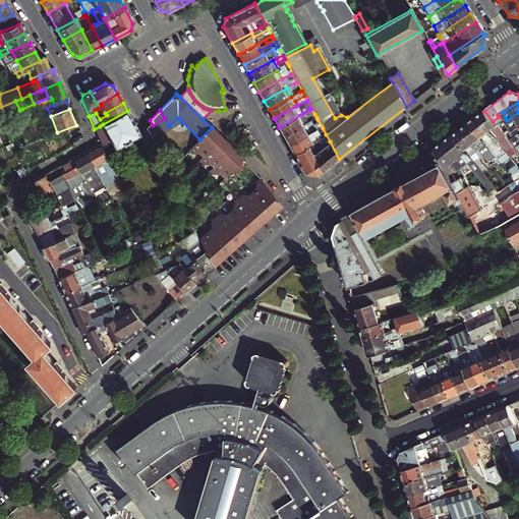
[(139,134),(127,111),(103,124),(112,140),(108,142),(100,126),(94,129),(101,143),(99,146),(107,160),(109,159),(110,159),(108,155),(107,152),(139,134)]
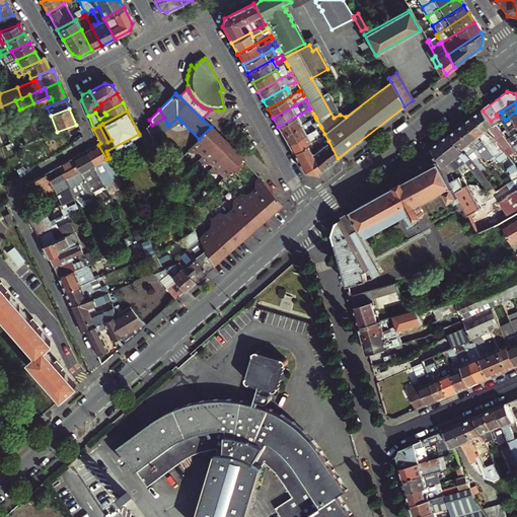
[(504,138),(501,134),(497,129),(495,126),(493,124),(491,121),(483,111),(474,117),(498,146),(506,140),(504,138)]
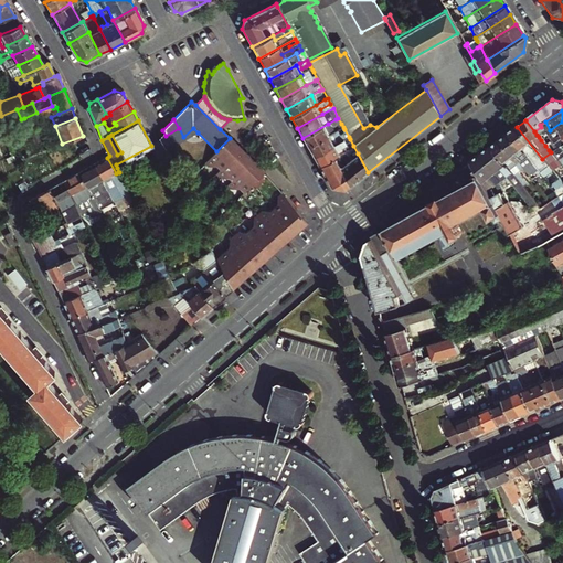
[(555,139),(562,134),(562,121),(550,130),(555,139)]
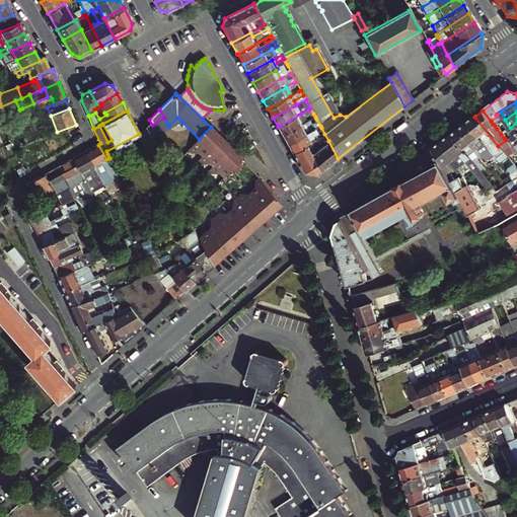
[(35,118),(33,114),(33,113),(24,116),(27,121),(35,118)]
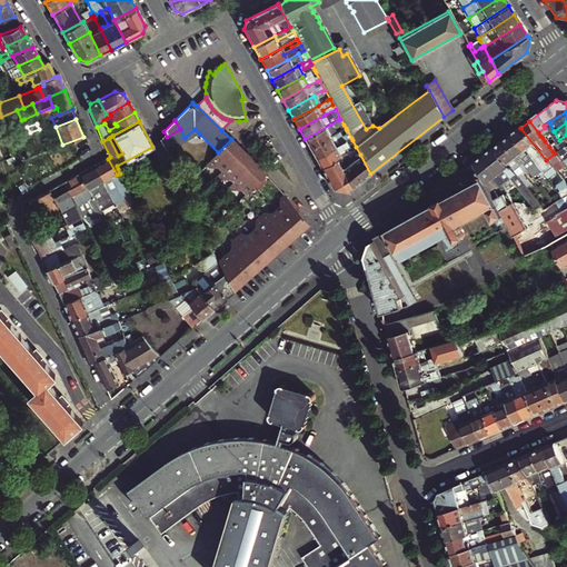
[(332,130),(330,125),(305,139),(309,148),(329,138),(327,133),(332,130)]
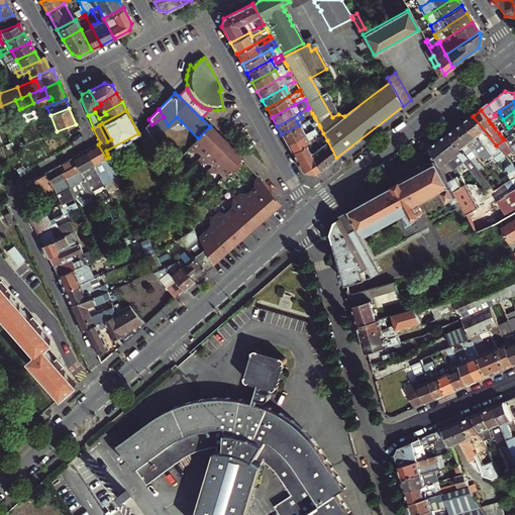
[(39,120),(40,123),(41,125),(50,122),(47,116),(39,120)]
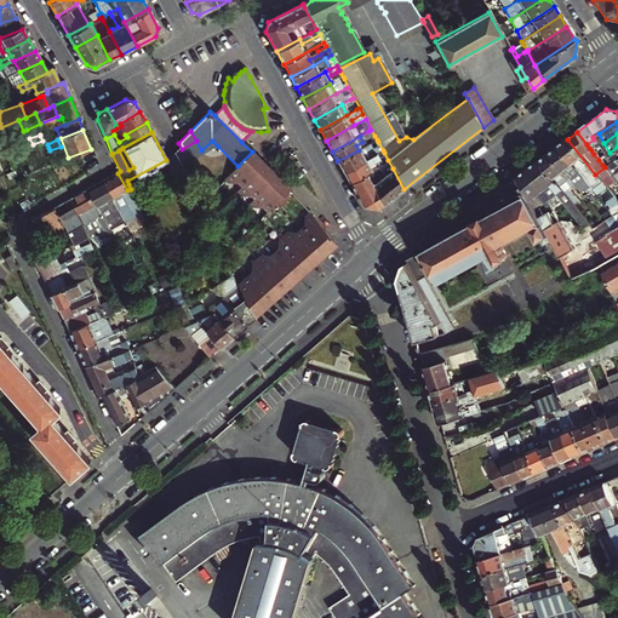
[(567,139),(559,147),(585,182),(587,183),(593,178),(594,181),(598,178),(595,175),(567,139)]
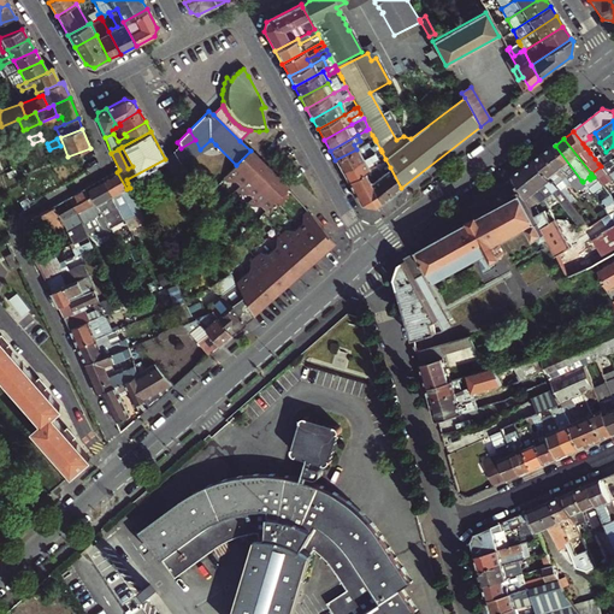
[(188,160),(200,153),(199,151),(200,149),(195,140),(181,148),(188,160)]
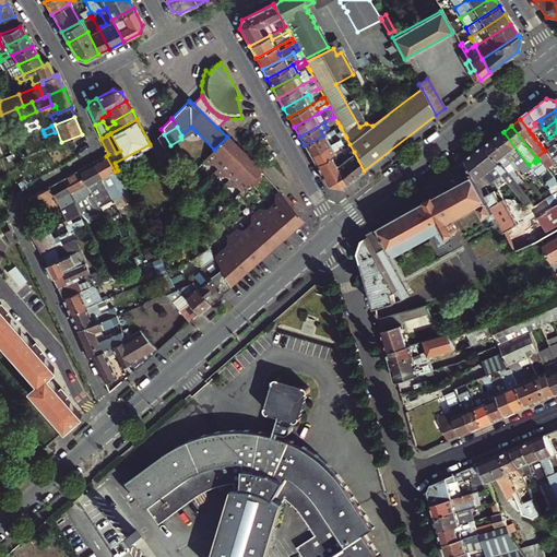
[(182,138),(196,131),(191,127),(181,135),(182,138)]
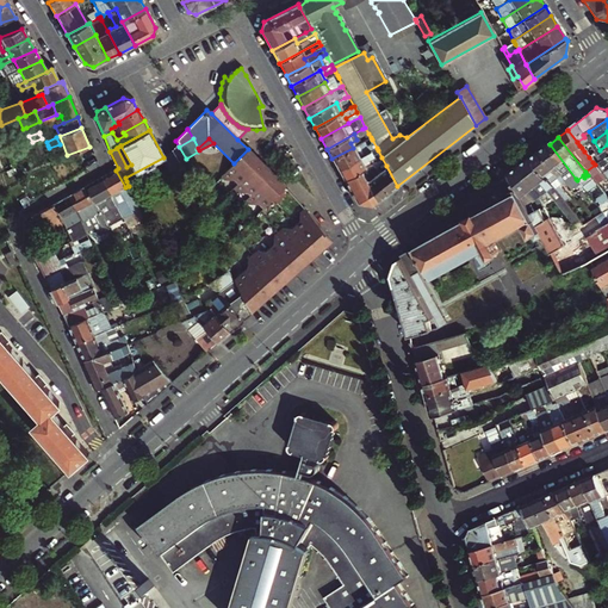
[(377,148),(372,140),(370,142),(363,146),(366,154),(374,149),(377,148)]
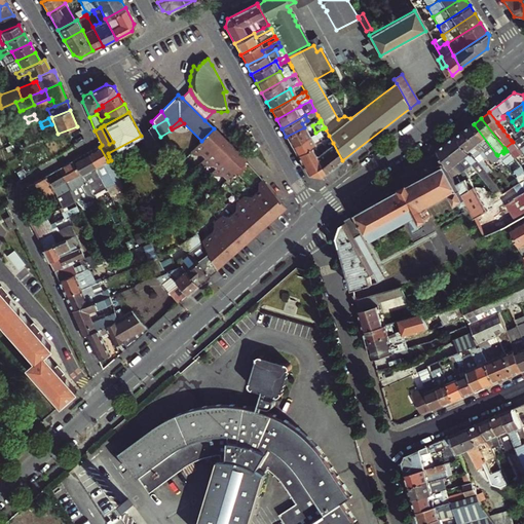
[(291,146),(315,133),(312,125),(311,123),(304,127),(286,137),(291,146)]
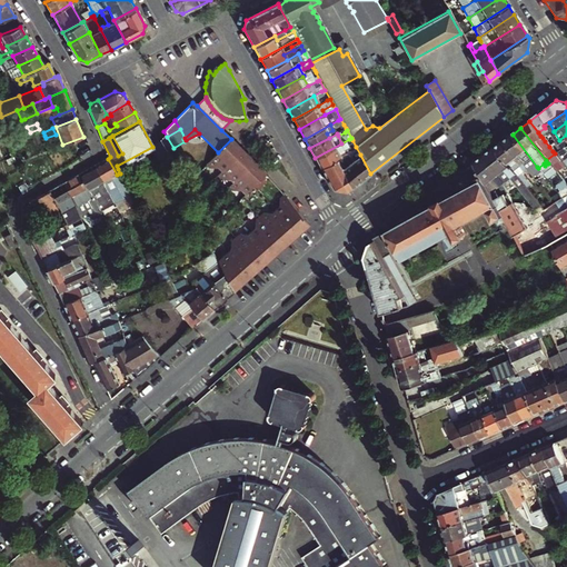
[(504,141),(526,171),(530,177),(534,175),(531,171),(537,167),(513,135),(504,141)]
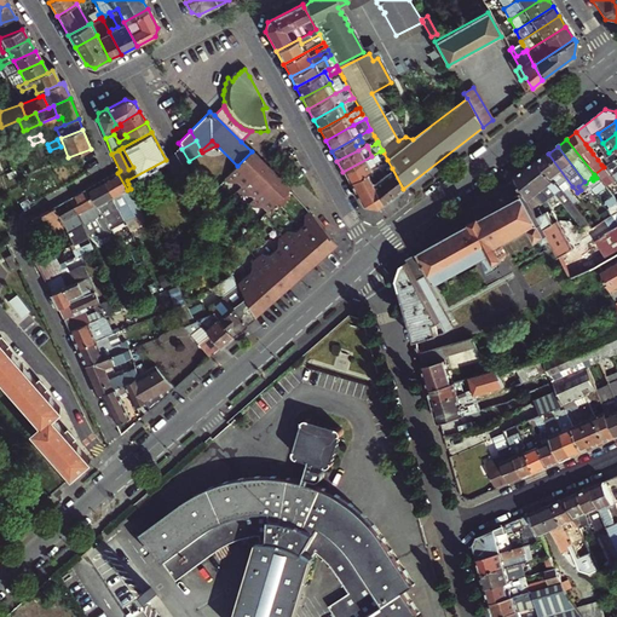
[(189,161),(182,149),(174,154),(180,166),(189,161)]
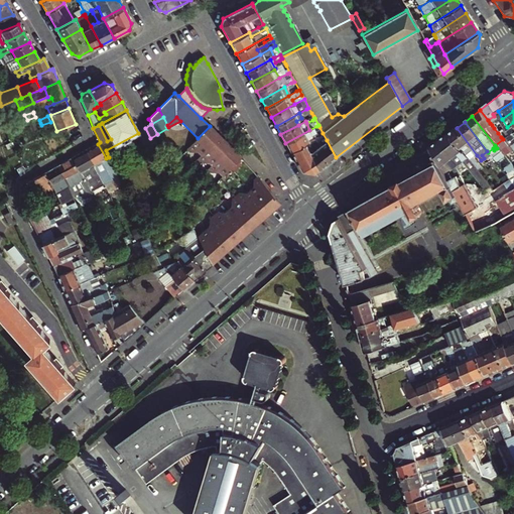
[(222,177),(241,158),(242,157),(210,126),(198,138),(185,150),(188,154),(197,153),(200,156),(196,160),(200,164),(208,164),(211,167),(207,171),(210,174),(218,174),(222,177)]
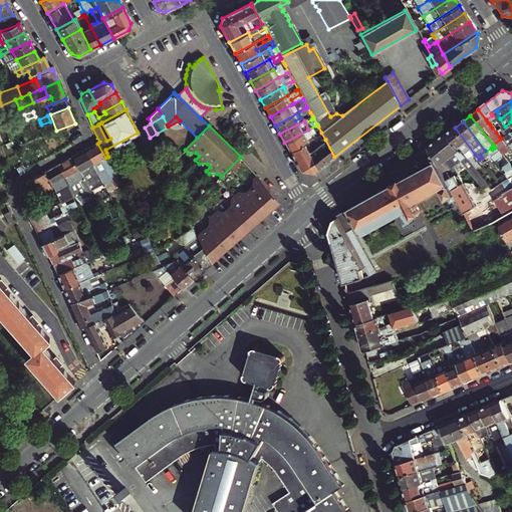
[(471,159),(475,155),(455,128),(447,134),(475,171),(478,169),(471,159)]
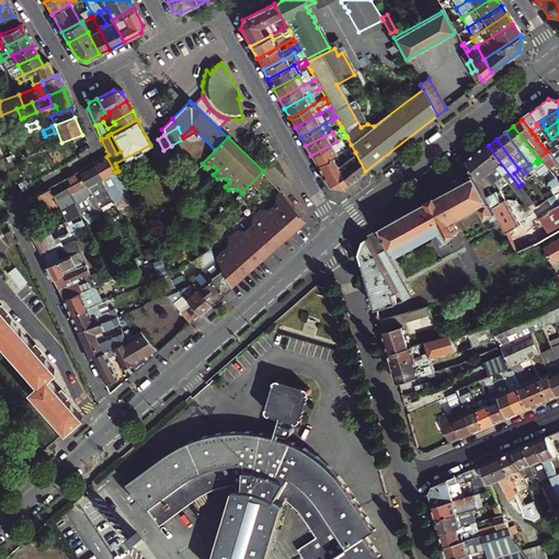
[(342,150),(337,141),(310,156),(316,164),(330,157),(337,153),(338,152),(341,151),(342,150)]
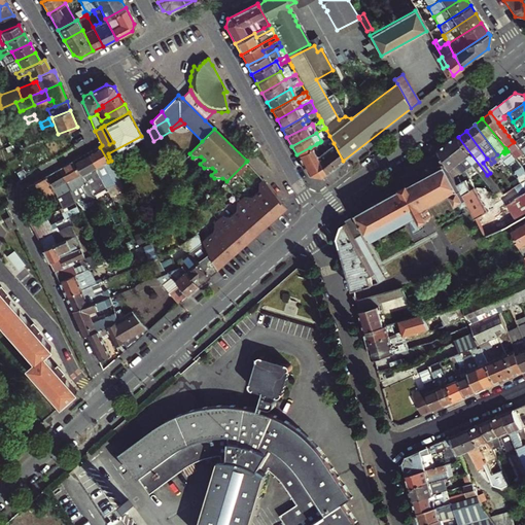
[(498,189),(487,175),(458,137),(448,145),(466,170),(471,166),(496,198),(501,195),(498,189)]
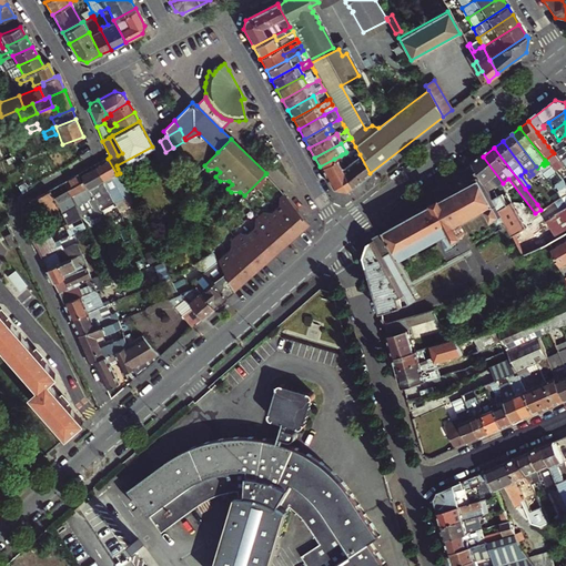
[(370,173),(360,154),(355,158),(350,161),(351,163),(361,180),(370,173)]
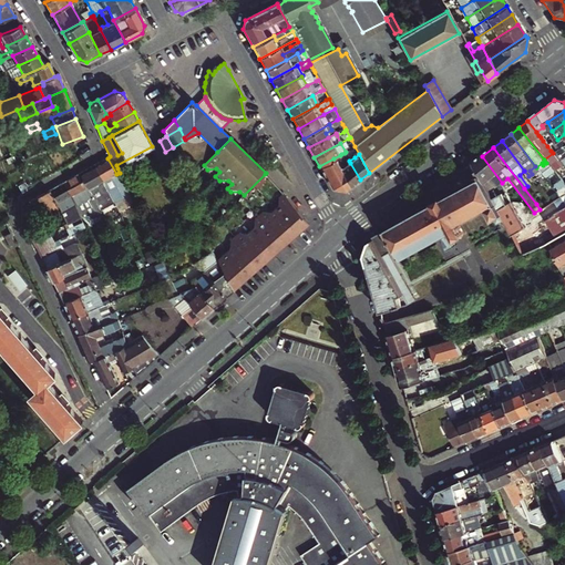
[(340,155),(334,158),(350,187),(360,180),(350,163),(346,165),(342,158),(340,155)]
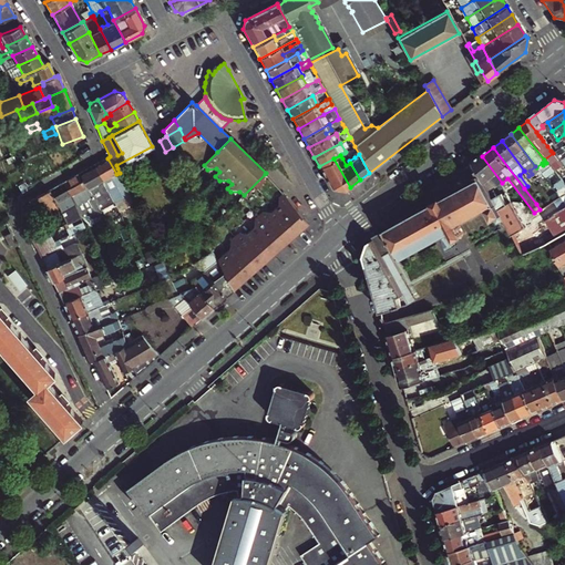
[(472,163),(481,180),(496,211),(504,206),(500,197),(500,196),(494,199),(491,193),(504,185),(502,183),(482,156),(472,163)]
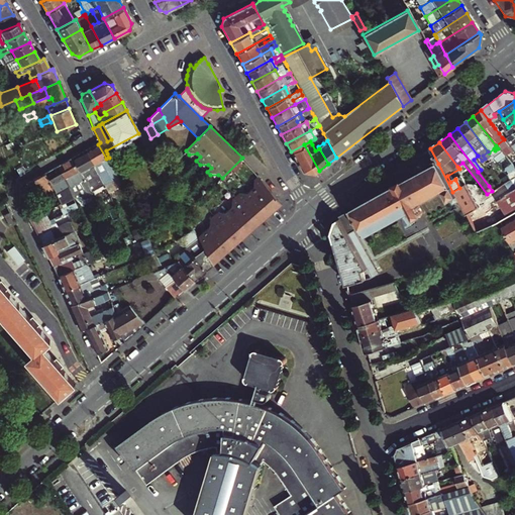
[(106,159),(98,144),(82,153),(90,169),(98,184),(104,181),(101,176),(105,174),(109,181),(110,181),(111,183),(118,180),(108,158),(106,159)]
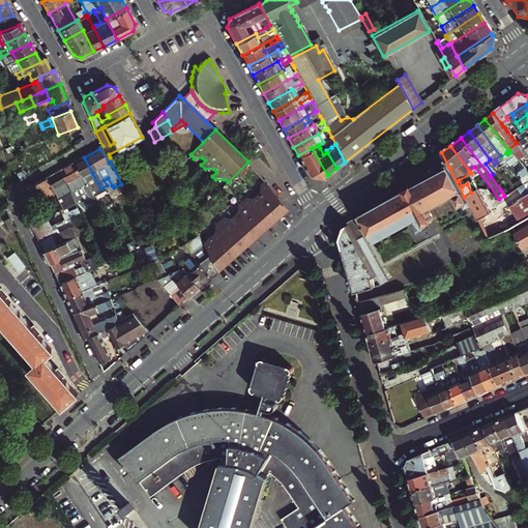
[(322,179),(327,175),(312,148),(298,155),(310,176),(322,179)]
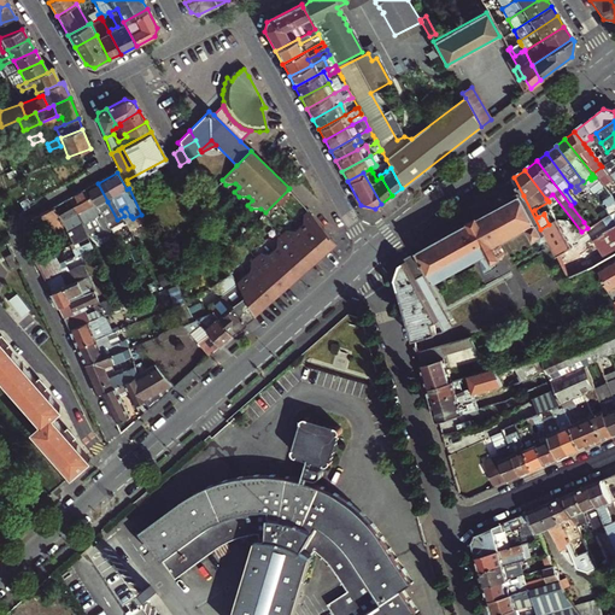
[(98,183),(83,191),(91,206),(92,210),(107,201),(98,183)]
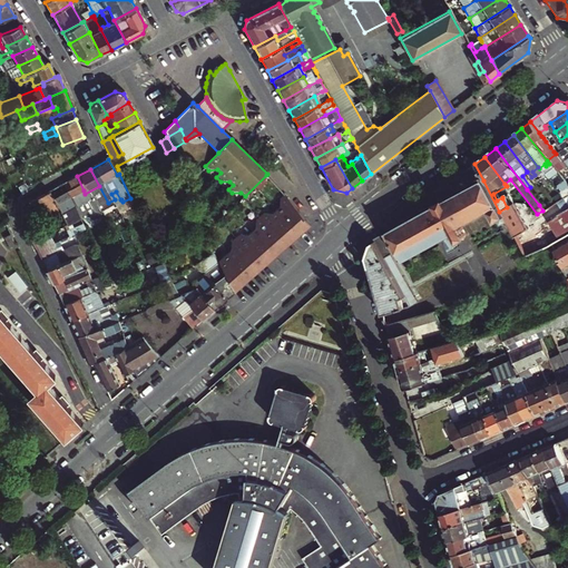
[(59,186),(66,199),(84,191),(77,176),(59,186)]
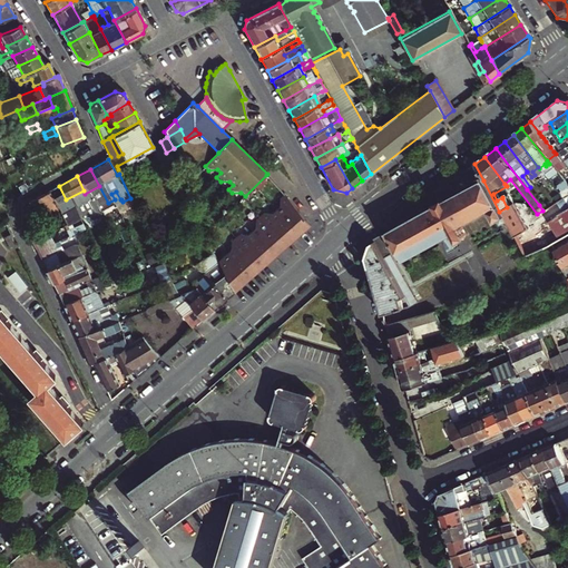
[(448,226),(451,233),(456,241),(459,242),(462,241),(463,237),(459,229),(488,213),(492,222),(491,222),(495,229),(505,224),(499,212),(483,180),(387,233),(399,254),(448,226)]
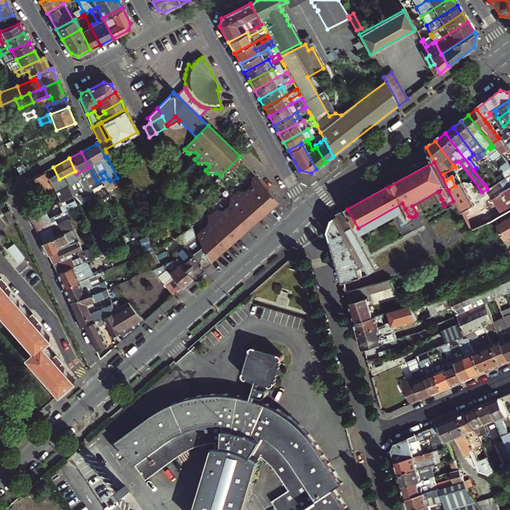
[(66,193),(59,179),(53,167),(40,174),(47,186),(53,184),(59,196),(66,193)]
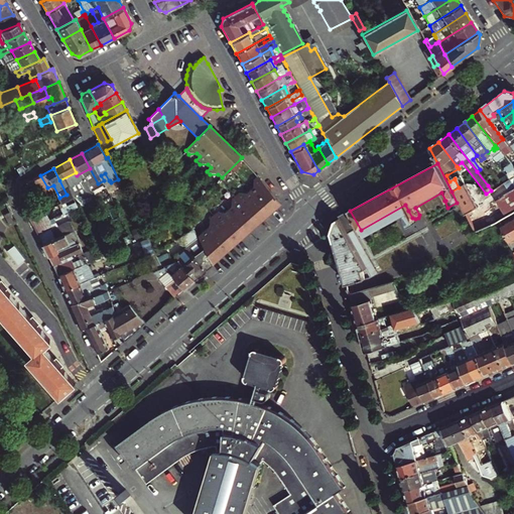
[(49,193),(47,187),(40,175),(27,183),(28,185),(20,189),(25,199),(30,197),(33,202),(49,193)]
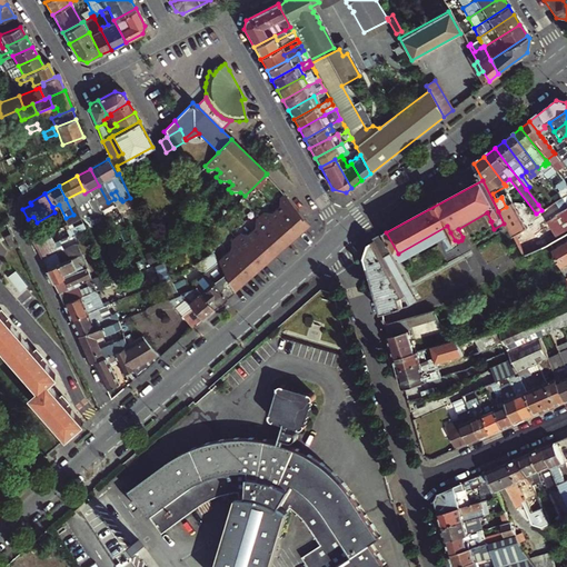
[(557,194),(548,200),(551,204),(561,198),(557,194)]
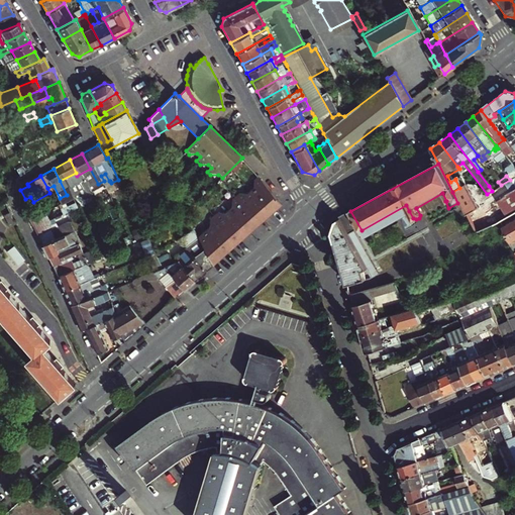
[(497,200),(514,189),(514,177),(510,180),(501,185),(492,191),(497,200)]
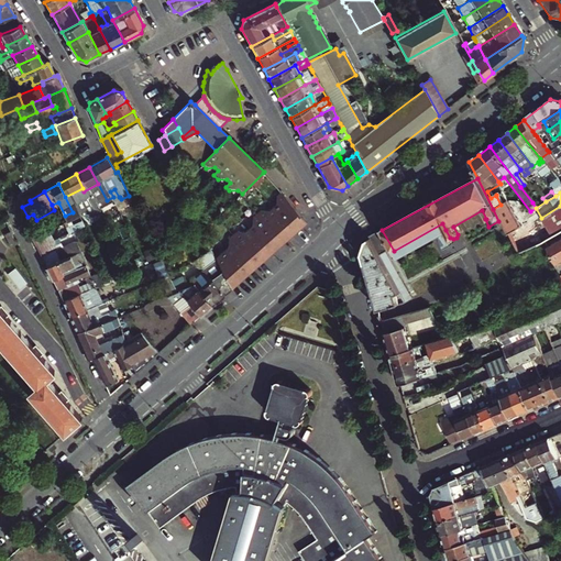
[(237,233),(248,254),(301,224),(298,220),(301,218),(282,194),(277,197),(277,206),(268,213),(260,212),(253,219),(253,228),(245,234),(237,233)]
